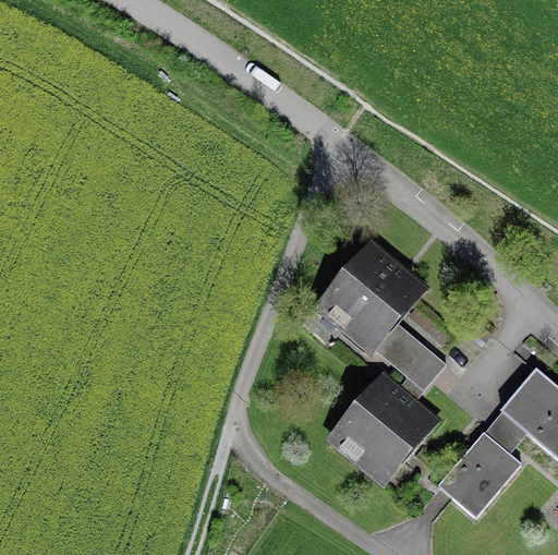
[(414,384),(439,353),(389,311),(416,278),(362,233),(310,298),(414,384)]
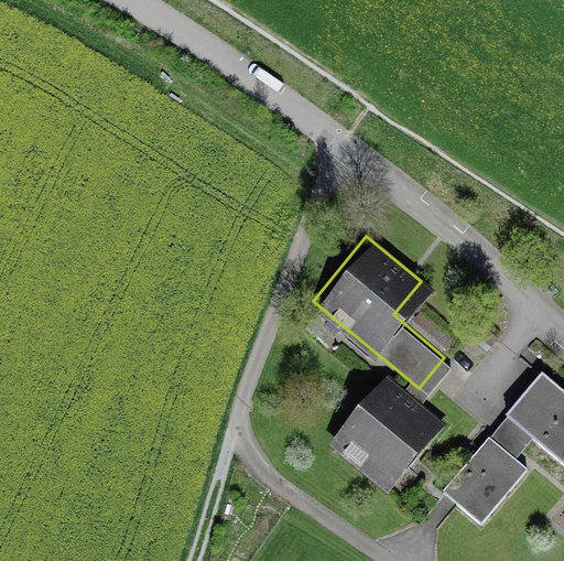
[(425,300),(407,321),(442,352),(461,331),(425,300)]
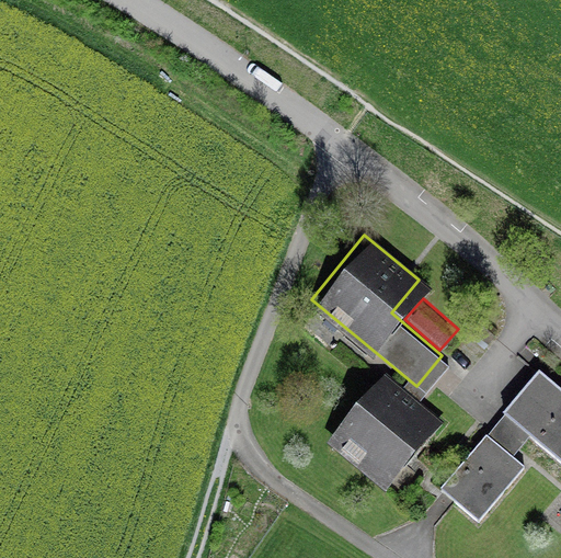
[(560,387),(540,371),(504,413),(521,426),(560,460),(560,387)]
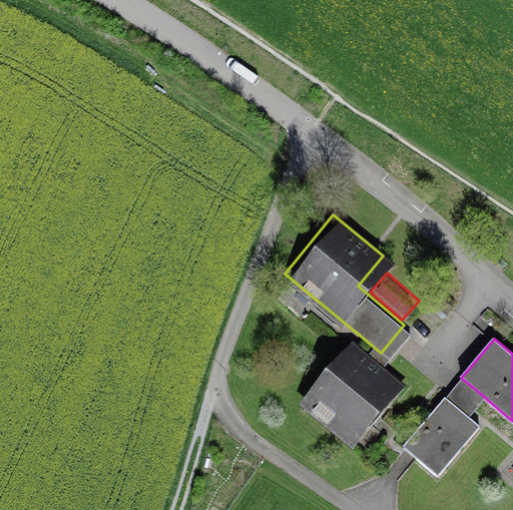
[(396,386),(354,350),(309,404),(351,439),(396,386)]
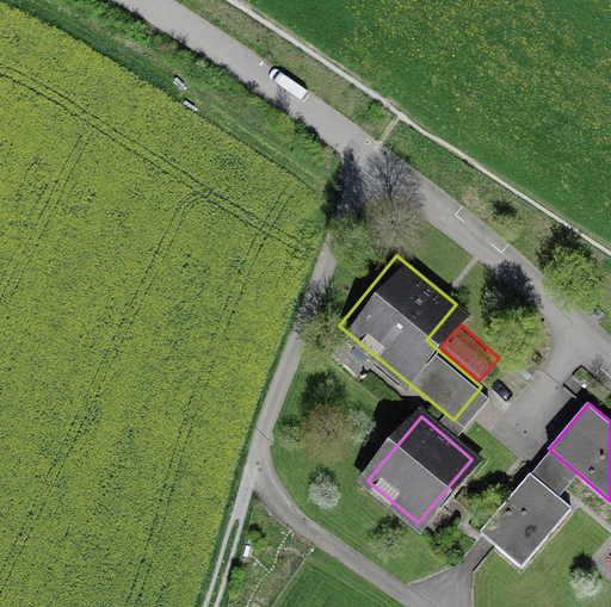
[(567,464),(549,450),(530,471),(548,487),(567,464)]
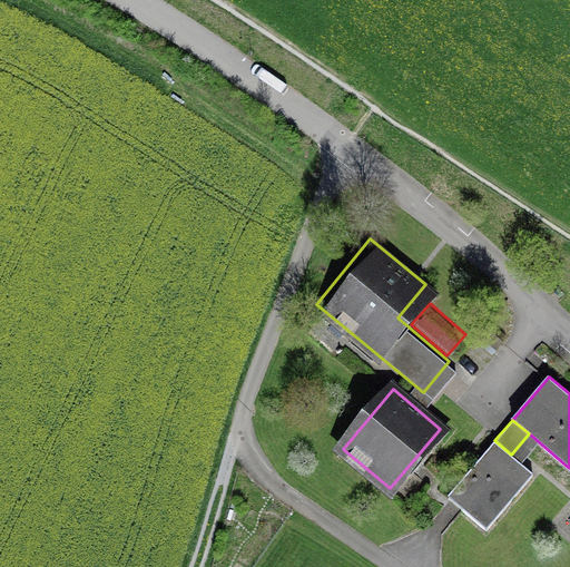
[(494,440),(448,496),(485,528),(532,472),(511,455),(494,440)]
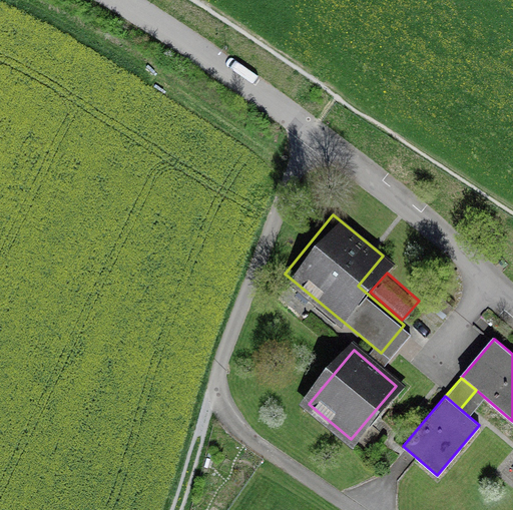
All buildings are outlined.
